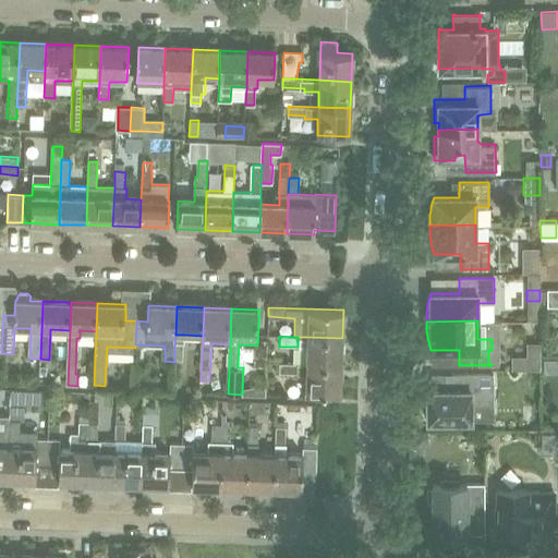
[(306,337),(305,364),(341,366),(342,338),(306,337)]
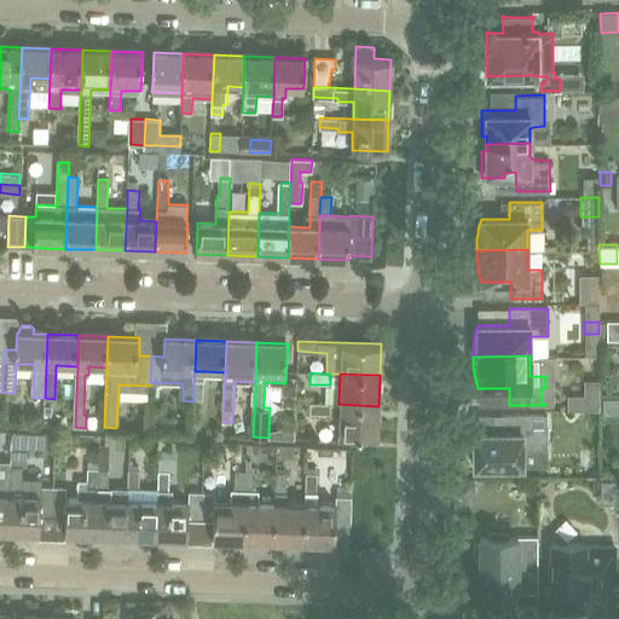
[(194,399),(194,401),(203,401),(204,385),(194,385),(194,399)]
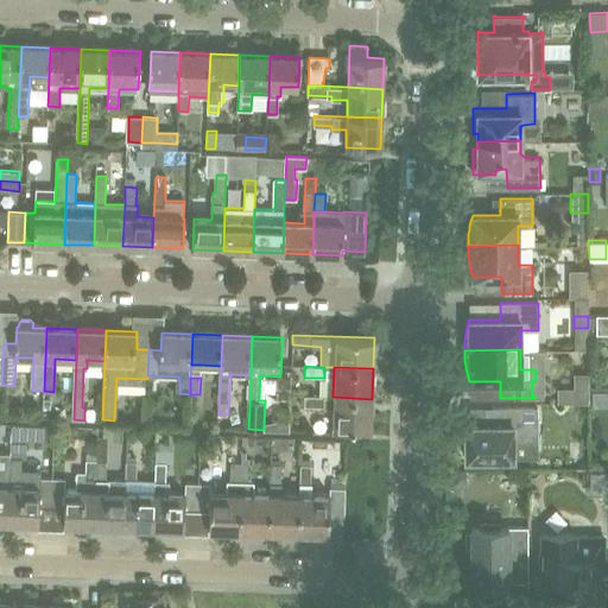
[(607,392),(593,392),(593,405),(607,404),(607,392)]
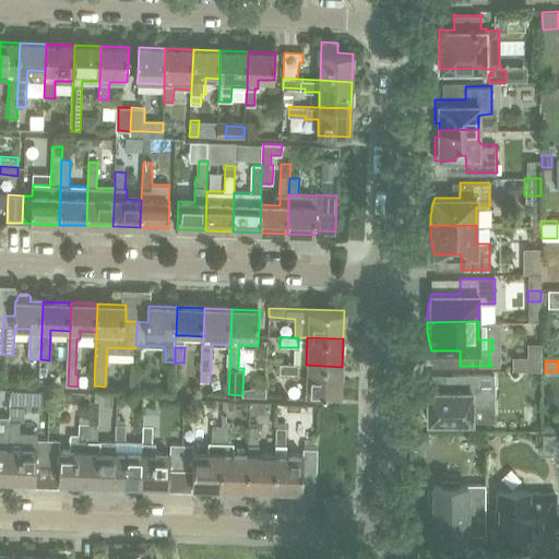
[(342,367),(306,365),(280,365),(280,372),(306,373),(306,399),(325,399),(325,393),(341,394),(342,367)]
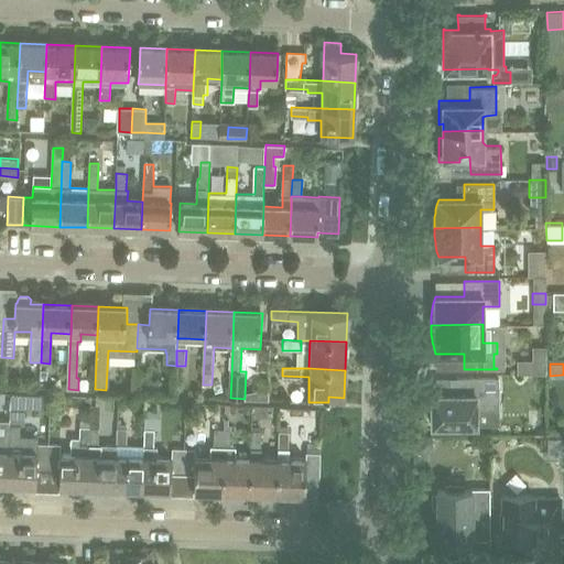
[(148,375),(140,377),(139,384),(143,389),(151,387),(152,379),(148,375)]
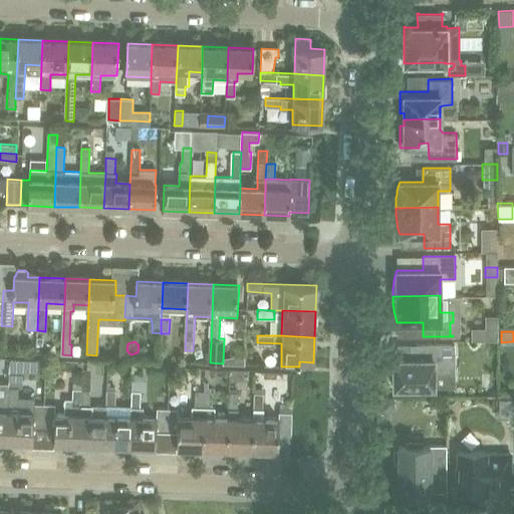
[(410,358),(409,358),(394,359),(394,371),(391,374),(391,381),(394,384),(394,388),(434,387),(434,372),(444,372),(444,360),(454,359),(454,343),(415,344),(416,356),(410,358)]
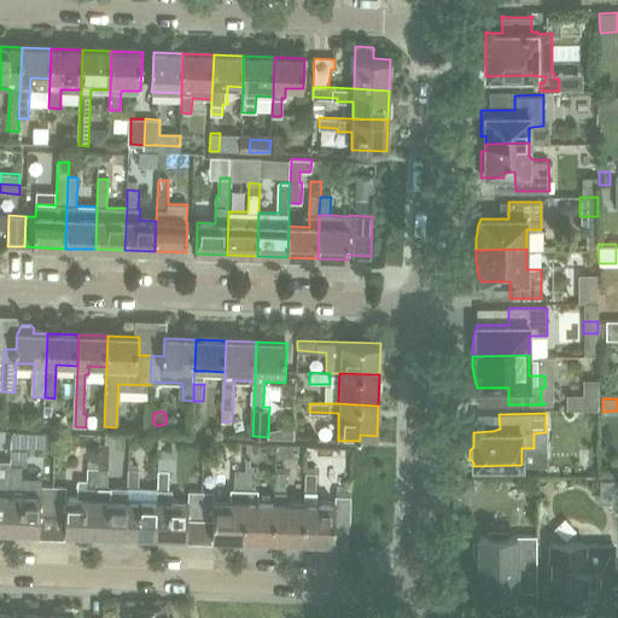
[(285,424),(279,430),(279,437),(292,438),(292,425),(285,424)]
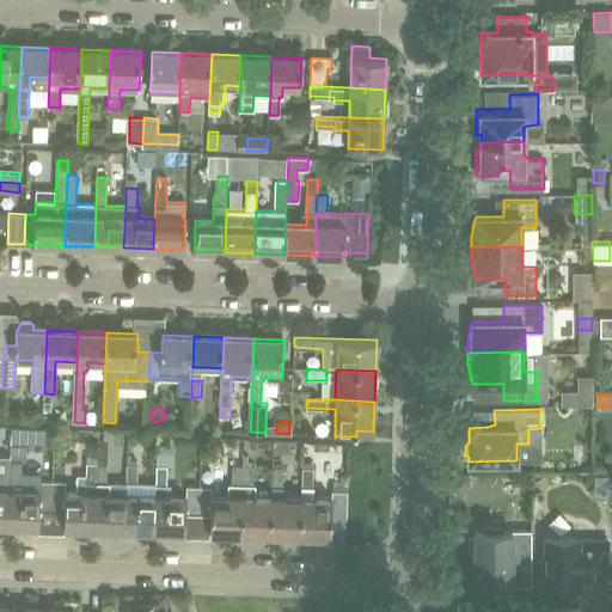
[(12,442),(11,491),(10,527),(40,528),(41,510),(53,512),(54,483),(42,483),(42,476),(23,476),(23,463),(28,463),(28,442),(12,442)]
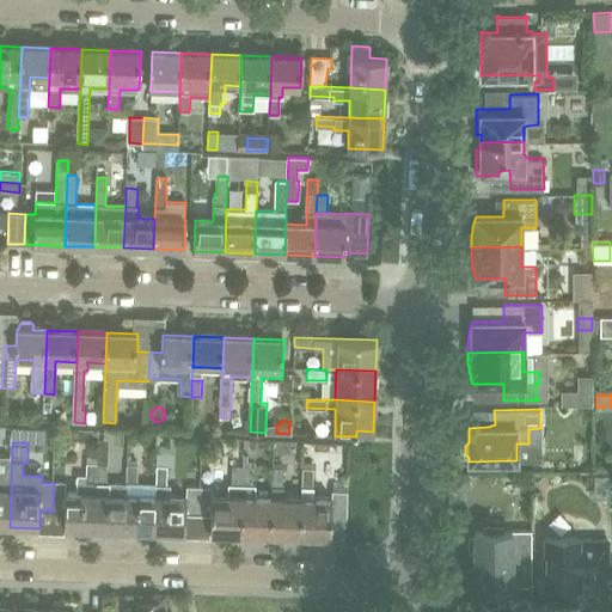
[(159,448),(159,466),(167,466),(171,466),(172,448),(159,448)]
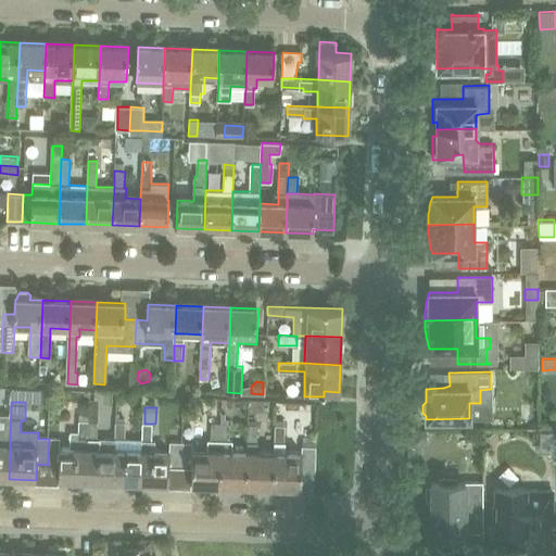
[(222,413),(222,422),(219,487),(248,488),(249,452),(232,452),(232,440),(230,440),(231,422),(227,422),(227,418),(225,418),(225,413),(222,413)]
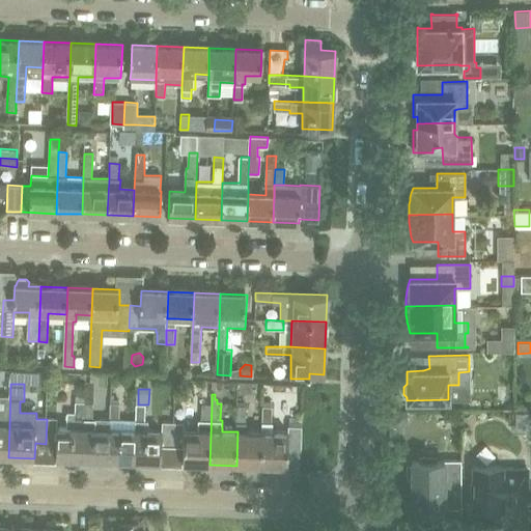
[(58,420),(47,419),(46,444),(57,444),(56,459),(83,460),(85,401),(75,401),(75,412),(66,412),(66,428),(58,427),(58,420)]
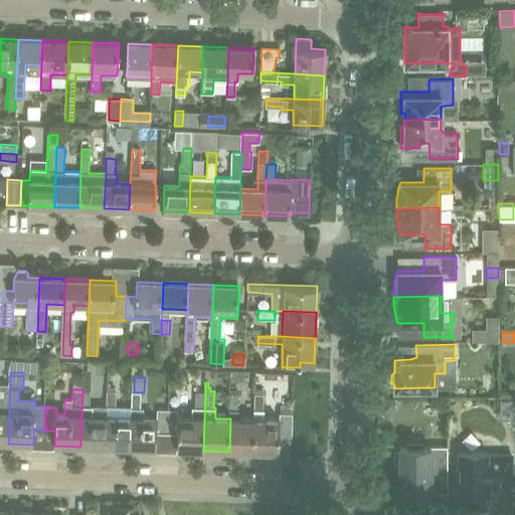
[(91,389),(82,389),(80,447),(106,448),(107,416),(107,406),(91,406),(92,389),(91,389)]
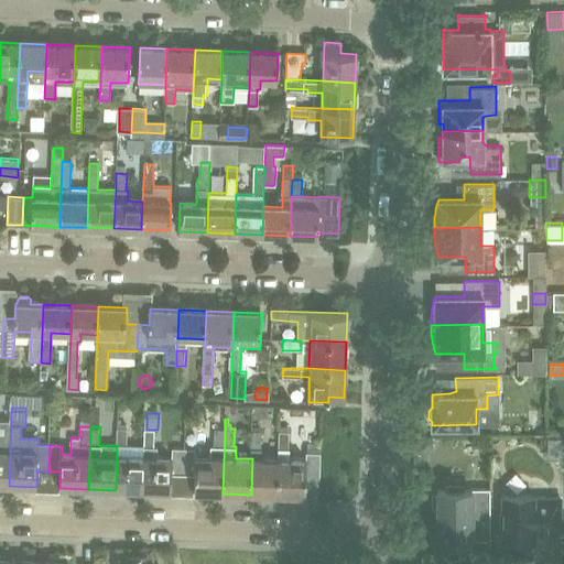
[(118,427),(117,445),(129,445),(130,427),(118,427)]
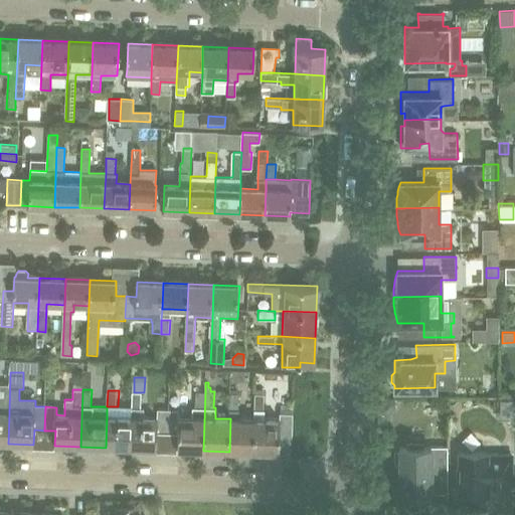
[(180,411),(168,411),(168,435),(178,435),(178,450),(203,451),(205,391),(196,391),(195,406),(192,406),(191,417),(179,416),(180,411)]
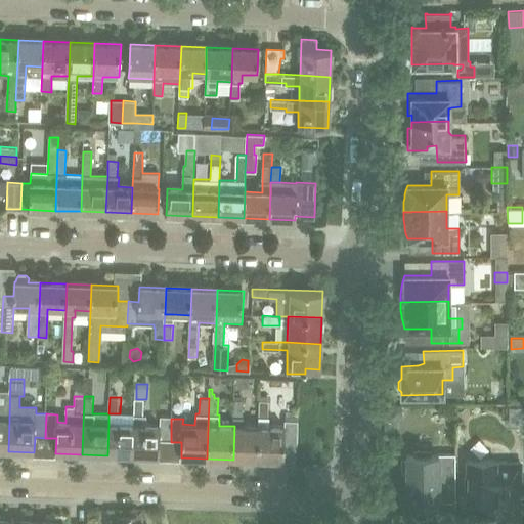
[(135,425),(134,455),(159,456),(160,441),(171,442),(171,419),(161,419),(161,426),(145,425),(146,415),(143,415),(143,399),(136,399),(135,415),(135,425)]
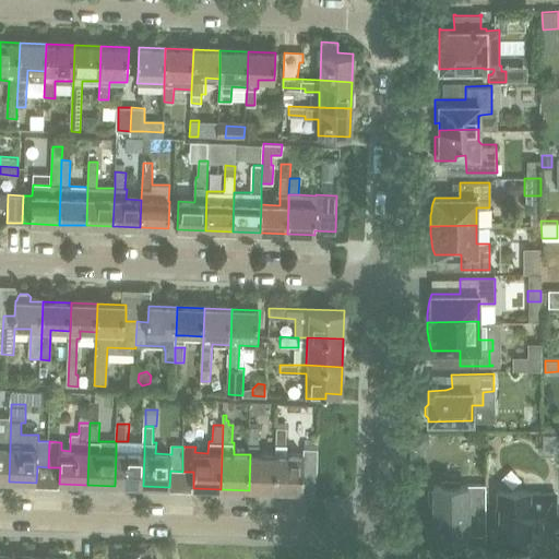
[(251,428),(250,454),(249,490),(275,490),(277,455),(258,454),(259,428),(251,428)]
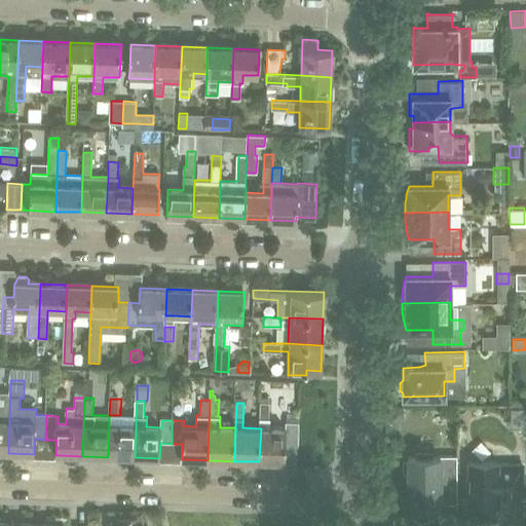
[(261,404),(261,428),(259,461),(286,462),(286,449),(299,450),(300,423),(287,422),(287,429),(268,428),(269,404),(261,404)]
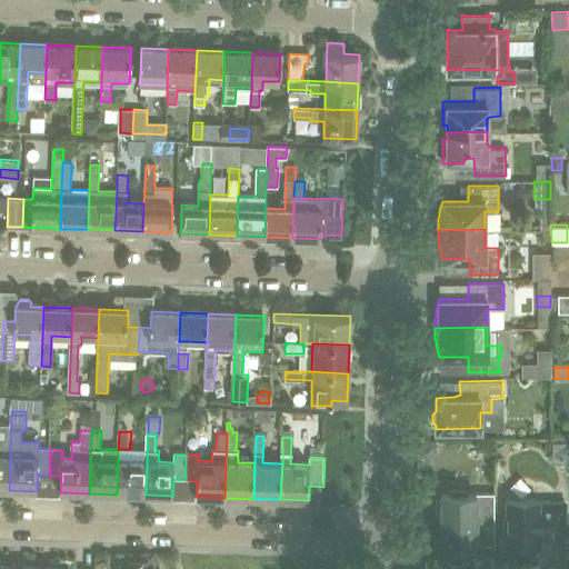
[(430,457),(435,452),(435,446),(430,441),(423,440),(418,446),(418,452),(422,457),(430,457)]
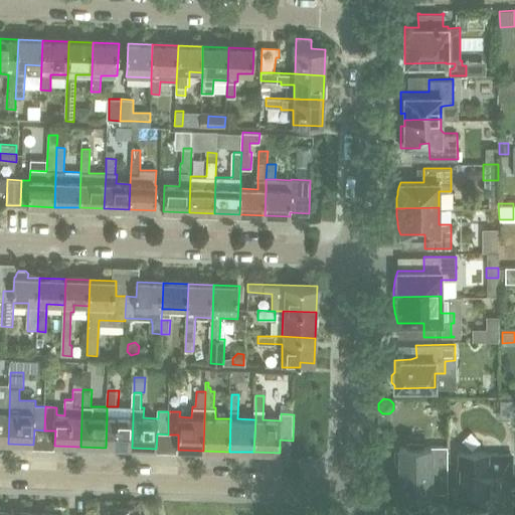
[(514,398),(499,399),(500,418),(514,417),(514,398)]
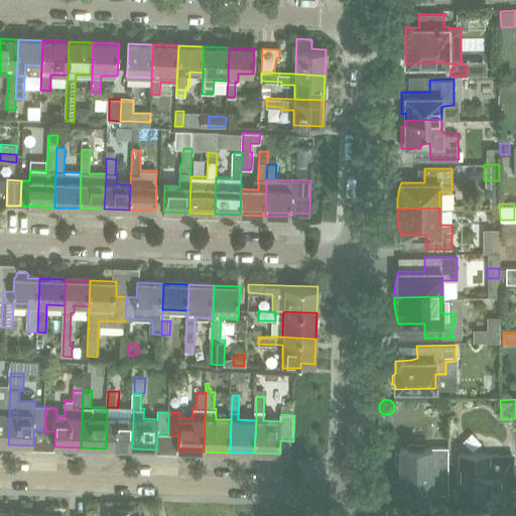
[(0,443),(8,444),(9,414),(0,413),(0,443)]
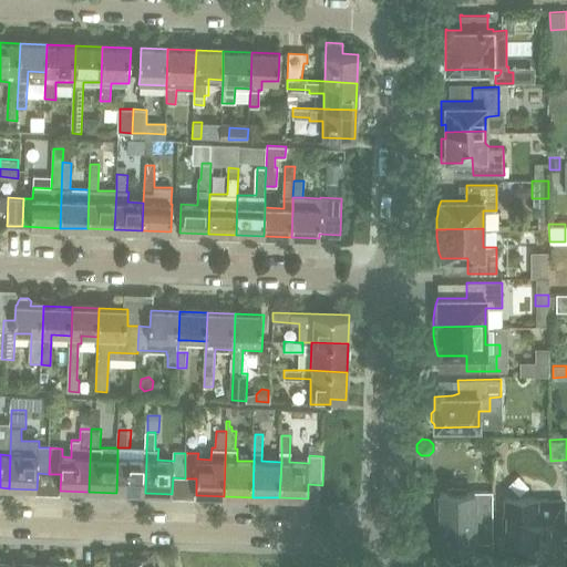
[(116,493),(145,493),(146,460),(130,459),(117,459),(116,493)]
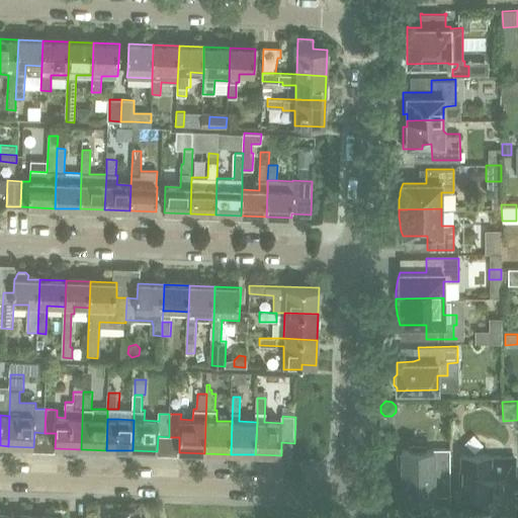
[(422,495),(434,495),(449,495),(449,500),(450,500),(449,448),(432,448),(432,449),(401,449),(401,452),(397,452),(397,466),(401,466),(401,501),(422,501),(422,495)]
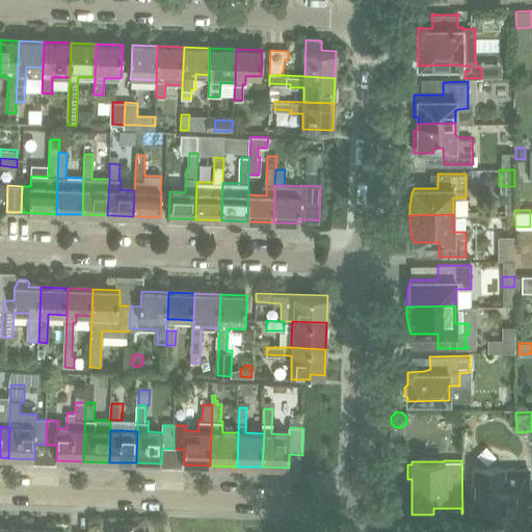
[(504,510),(504,502),(503,500),(509,500),(510,502),(528,502),(528,469),(503,469),(503,467),(474,467),(474,481),(471,484),(471,491),(474,495),(475,510),(487,510),(490,513),(497,513),(500,510),(504,510)]
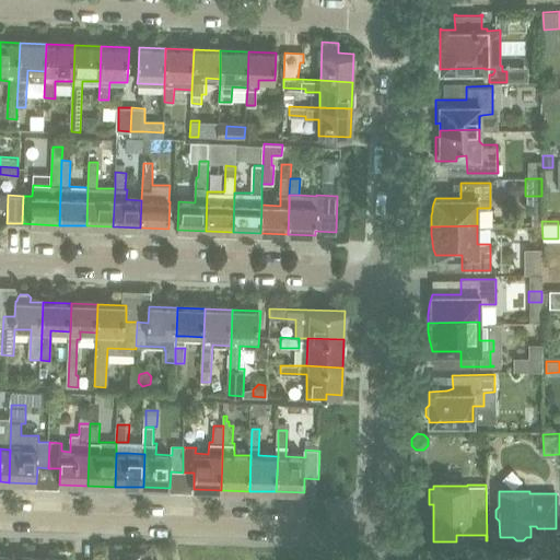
[(156,559),(156,557),(155,557),(153,547),(129,551),(130,559),(156,559)]
